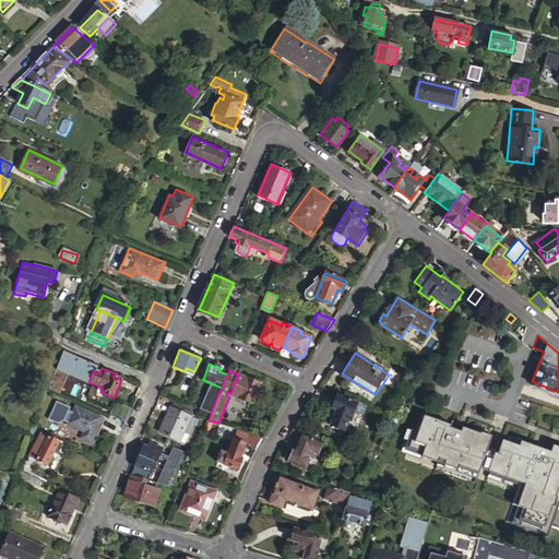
[(260,383),(238,375),(230,393),(256,404),(259,395),(256,393),(260,383)]
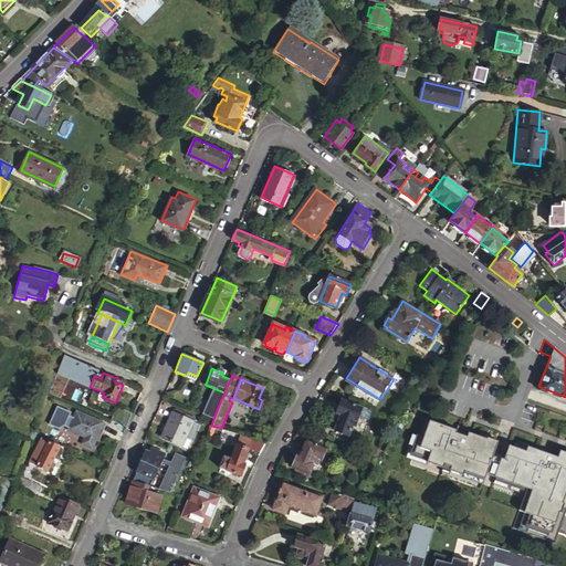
[(363,417),(366,408),(358,406),(358,407),(341,400),(336,412),(339,413),(333,430),(347,435),(352,422),(356,425),(358,415),(363,417)]
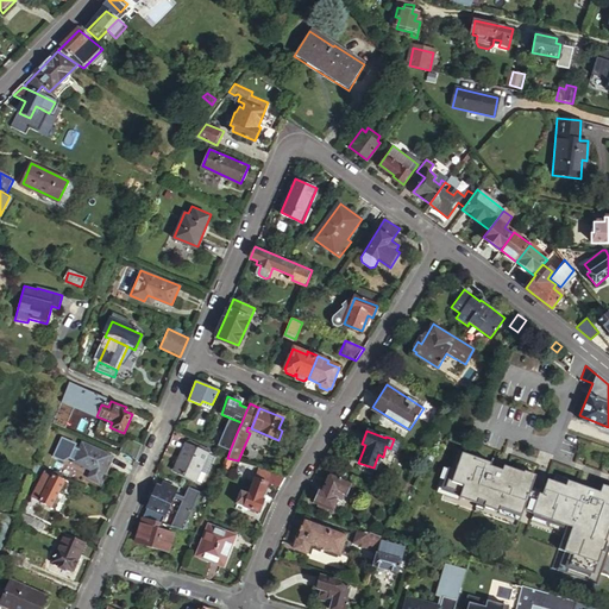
[(108,454),(80,441),(77,447),(73,445),(74,443),(60,437),(52,452),(62,457),(68,457),(73,459),(71,460),(88,469),(83,479),(95,484),(108,454)]
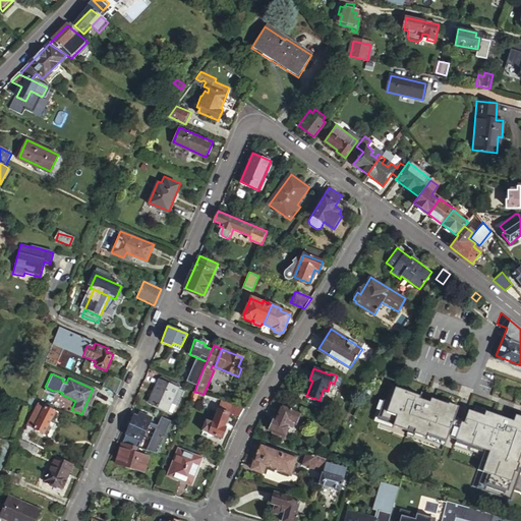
[(160,377),(159,380),(176,387),(178,384),(160,377)]
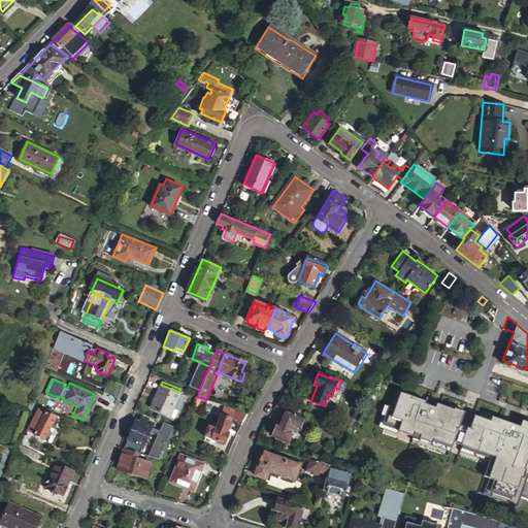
[(161,385),(160,384),(150,406),(169,415),(172,406),(178,392),(161,385)]
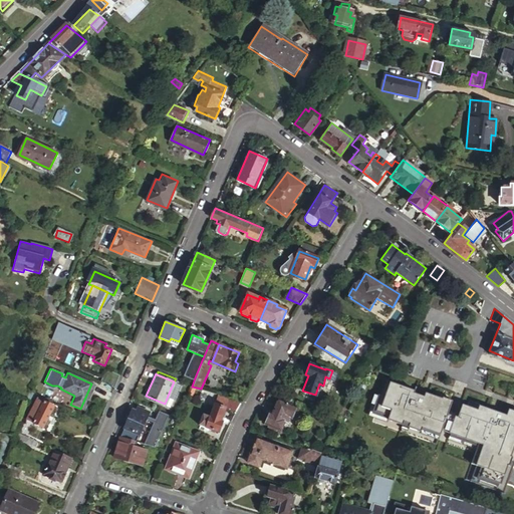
[(181,384),(174,381),(168,396),(175,399),(181,384)]
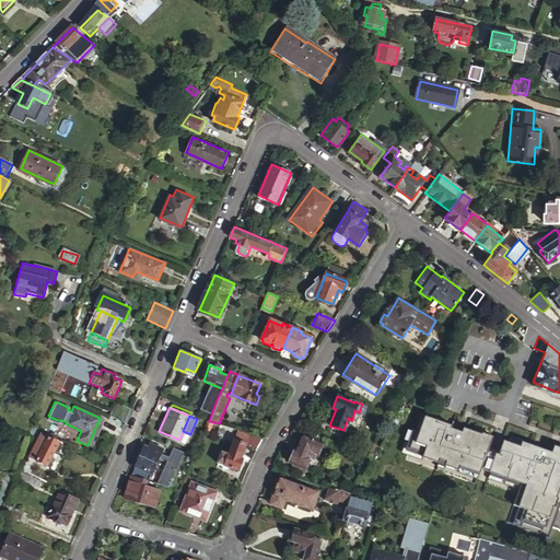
[(422,416),(406,461),(476,485),(481,469),(489,473),(486,482),(517,493),(508,523),(549,538),(559,506),(559,447),(556,446),(552,453),(543,450),(540,457),(533,454),(534,451),(528,450),(504,441),(500,455),(489,452),(493,438),(483,433),(482,435),(467,430),(465,433),(457,431),(459,423),(454,421),(452,427),(422,416)]
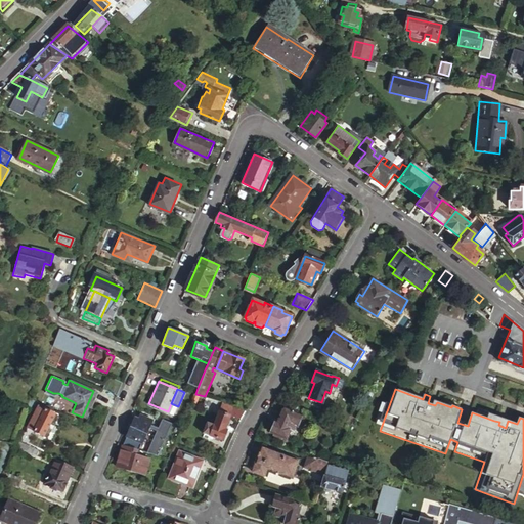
[(37,402),(31,399),(28,406),(27,408),(33,411),(37,402)]
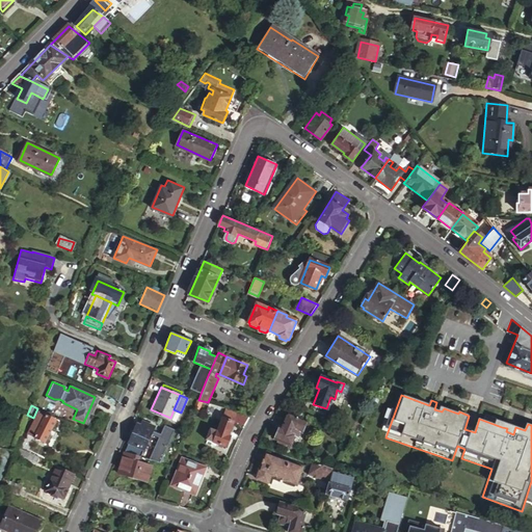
[(249,418),(224,407),(218,428),(214,440),(229,445),(233,433),(231,432),(235,421),(245,425),(249,418)]
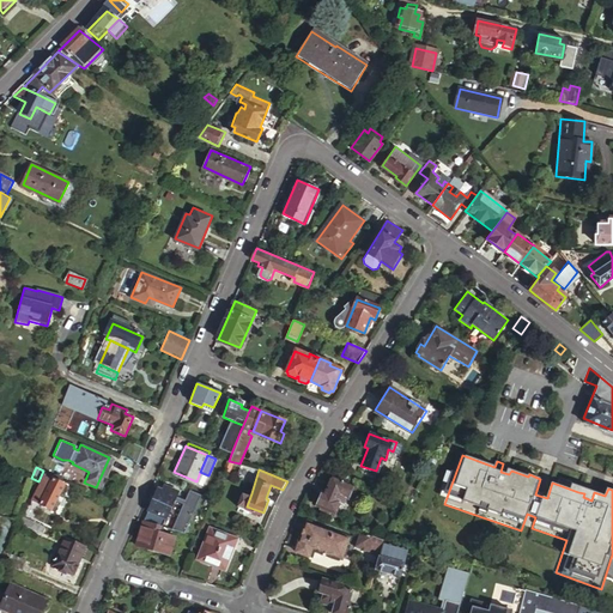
[(65,480),(48,472),(46,477),(64,484),(65,480)]
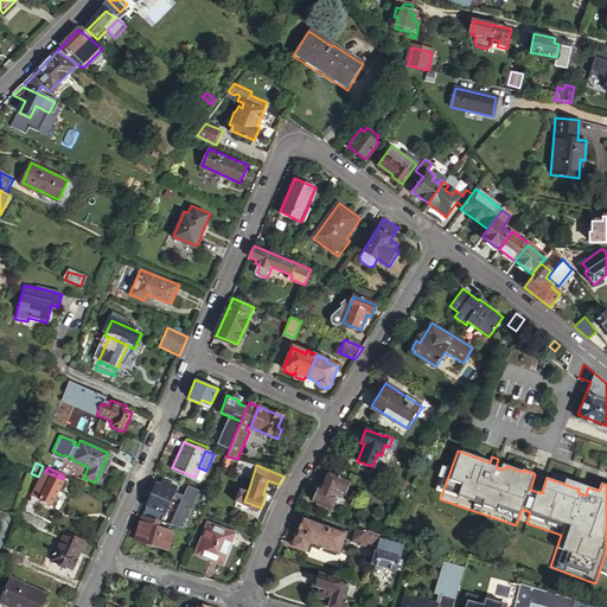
[(45,472),(39,486),(46,489),(42,500),(40,502),(53,506),(65,479),(63,479),(45,472)]
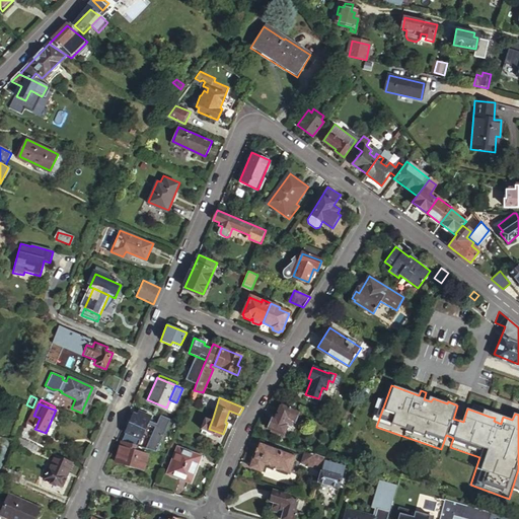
[(309,416),(281,403),(275,417),(274,417),(269,428),(293,438),(297,428),(300,429),(303,424),(305,425),(309,416)]
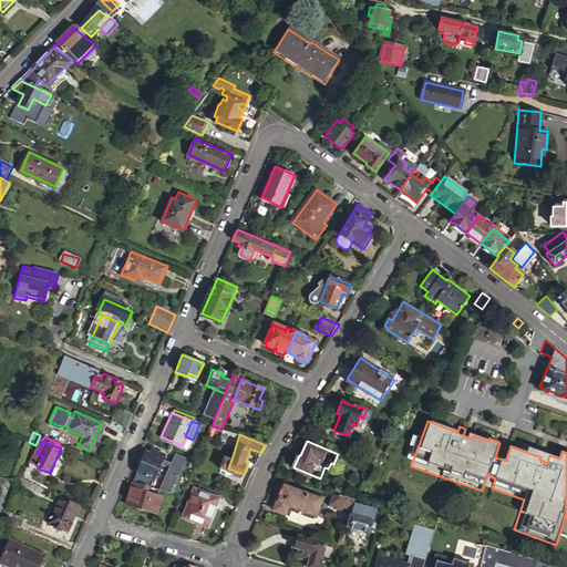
[(549,455),(537,450),(535,455),(540,456),(539,460),(547,463),(549,455)]
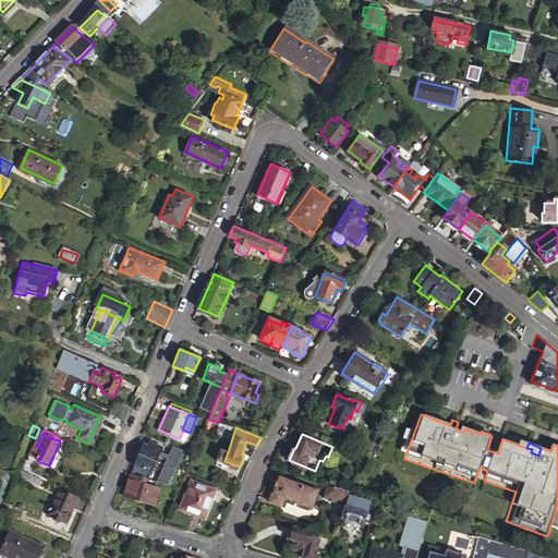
[(136,476),(150,481),(153,482),(157,473),(156,473),(158,468),(161,469),(169,452),(164,449),(165,447),(159,445),(157,449),(149,445),(145,444),(136,464),(141,466),(136,476)]
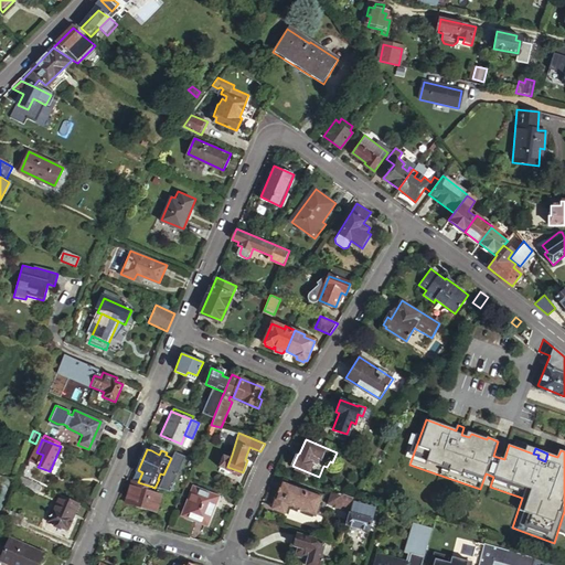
[(43,455),(36,452),(31,465),(38,467),(39,466),(43,455)]
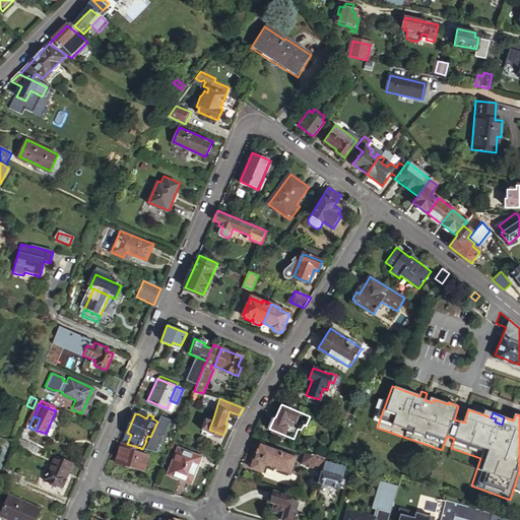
[(209,430),(213,418),(208,416),(204,428),(209,430)]
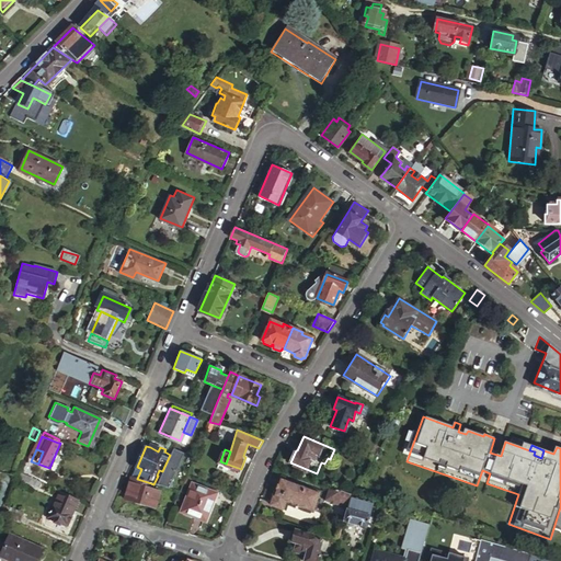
[(41,482),(22,473),(20,479),(38,488),(41,482)]
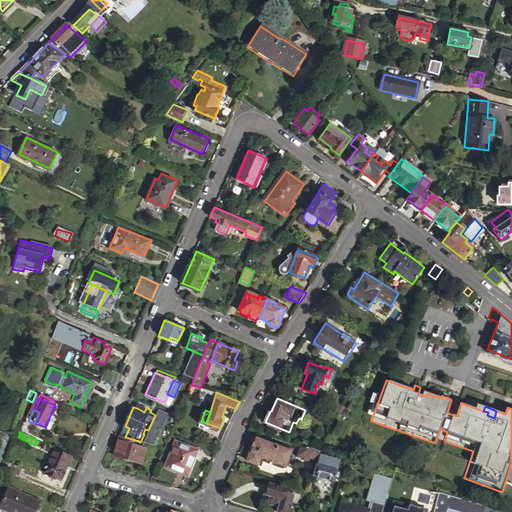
[(319,452),(327,437),(321,434),(313,449),(319,452)]
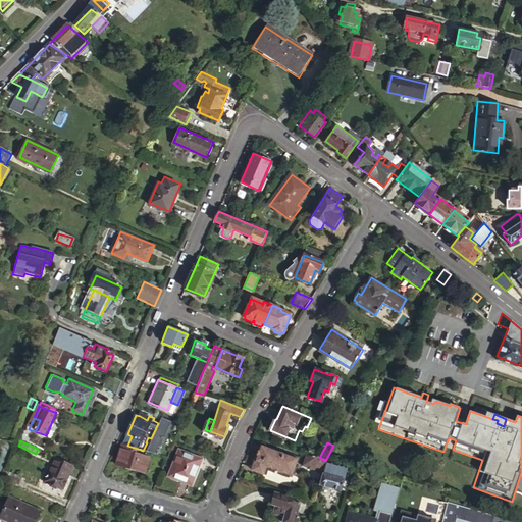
[(127,446),(122,444),(116,463),(145,472),(149,458),(139,455),(141,450),(127,446)]
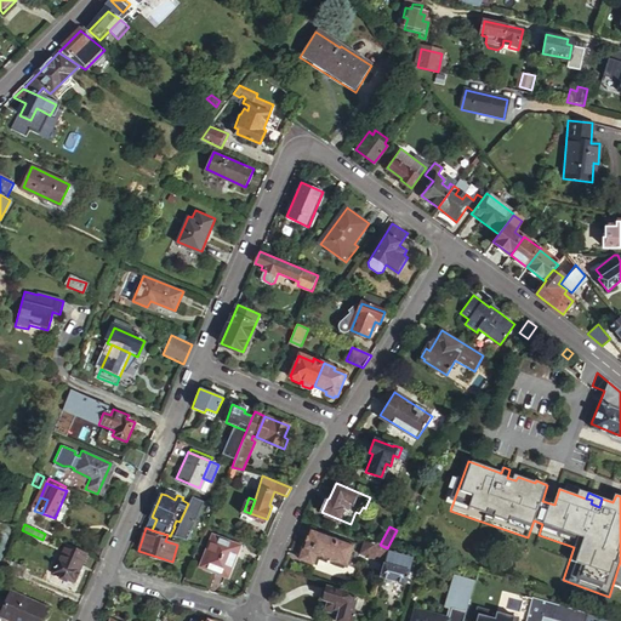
[(352,542),(311,529),(301,557),(312,560),(314,554),(345,565),(352,542)]
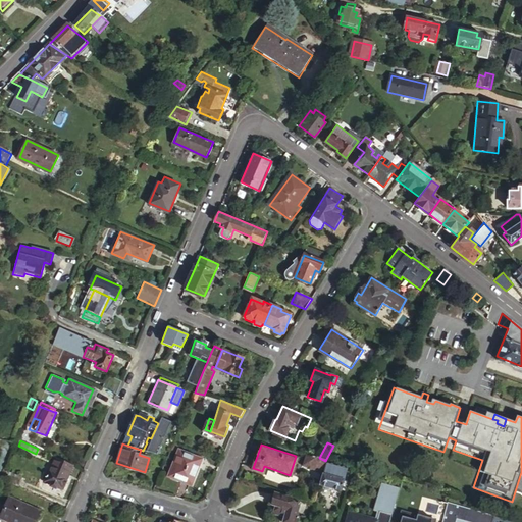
[(201,458),(179,450),(170,476),(193,483),(201,458)]
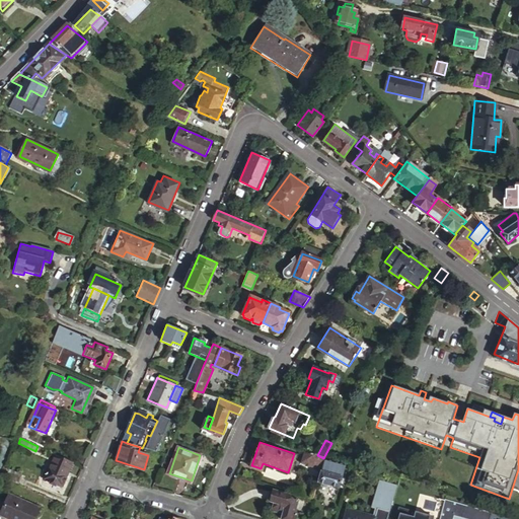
[(83,465),(87,456),(74,450),(70,460),(83,465)]
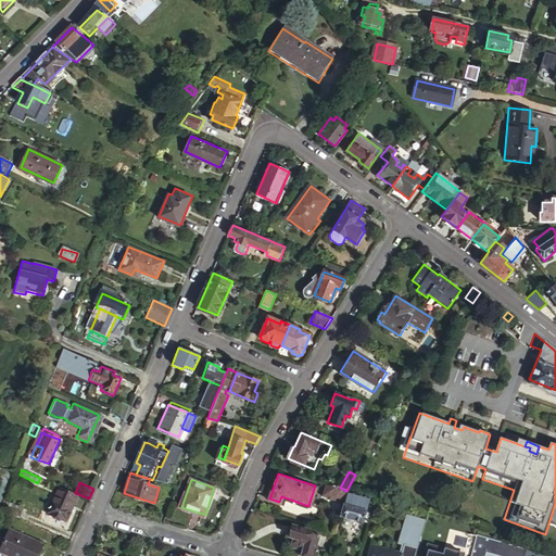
[(345,497),(346,491),(340,488),(326,483),(321,494),(343,503),(345,497)]
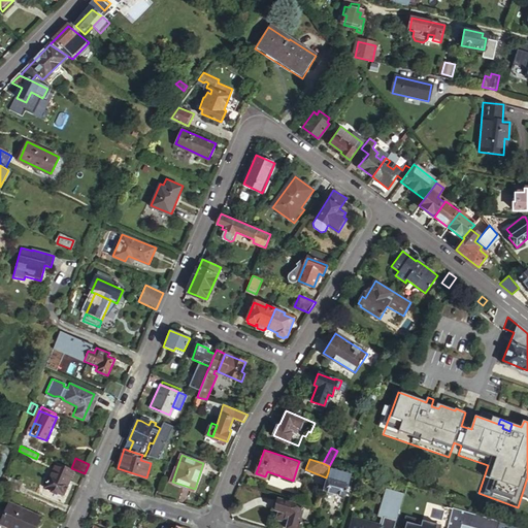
[(70,470),(56,464),(46,488),(64,495),(68,484),(65,483),(70,470)]
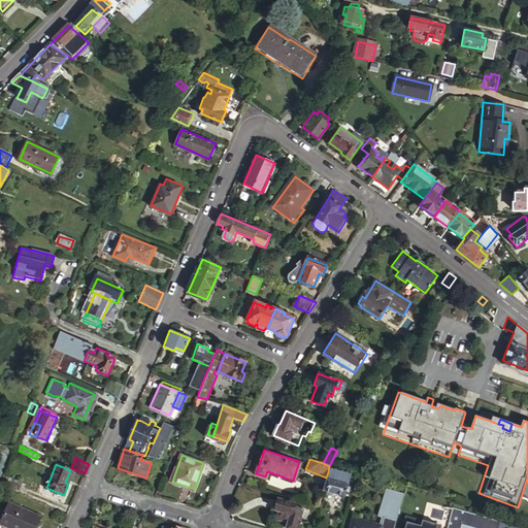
[(348,479),(328,472),(326,477),(323,489),(323,490),(350,497),(353,487),(345,486),(348,479)]
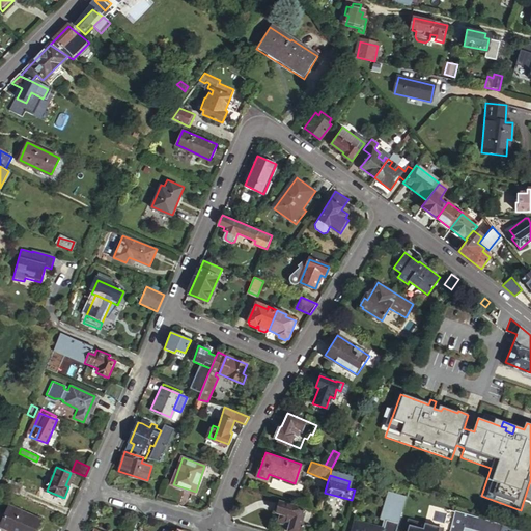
[(5,479),(1,488),(17,496),(21,486),(5,479)]
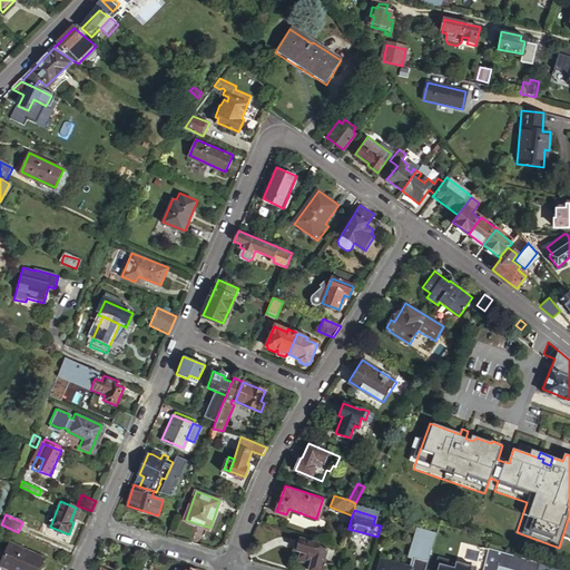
[(330,550),(302,540),(297,552),(301,554),(298,560),(313,566),(311,569),(324,569),(326,566),(325,564),(330,550)]
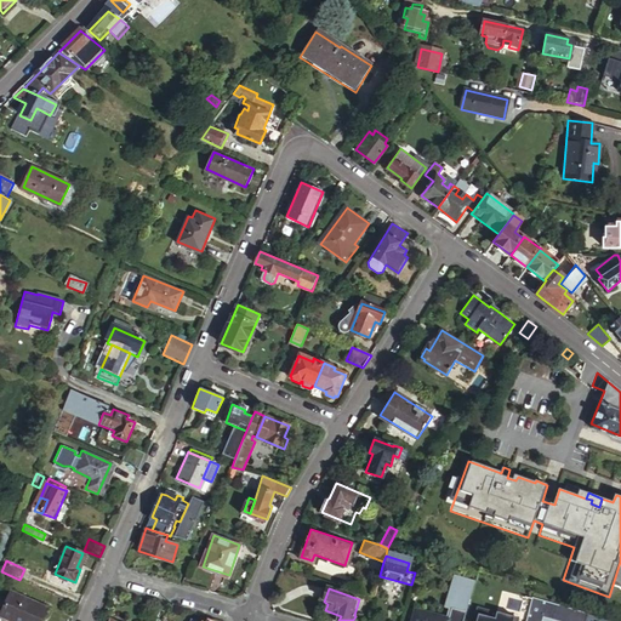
[(45,620),(51,608),(12,592),(3,615),(16,620),(45,620)]
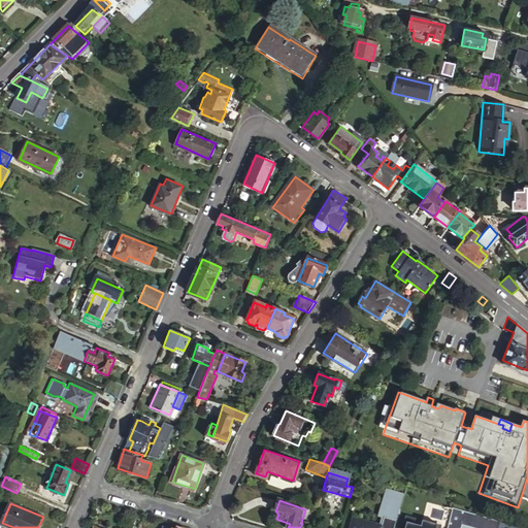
[(496,527),(498,522),(452,508),(447,527),(460,527),(462,524),(475,527),(496,527)]
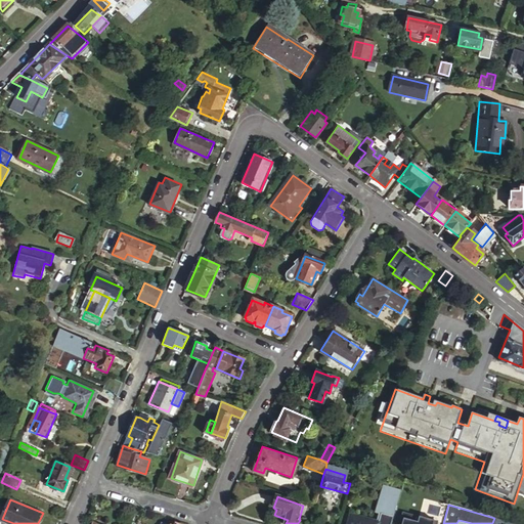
[(379,523),(380,522),(350,513),(346,523),(379,523)]
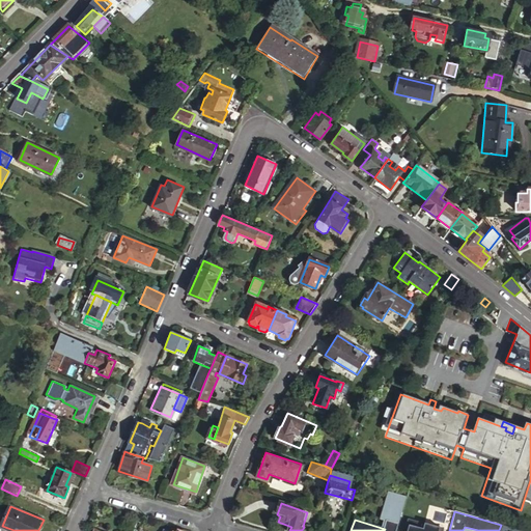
[(424,527),(407,523),(403,530),(441,530),(443,527),(425,522),(424,527)]
